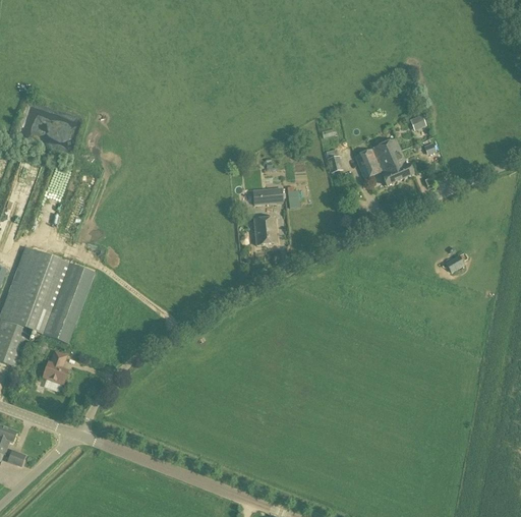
[(27,134),(68,144),(75,117),(34,107),(27,134)]
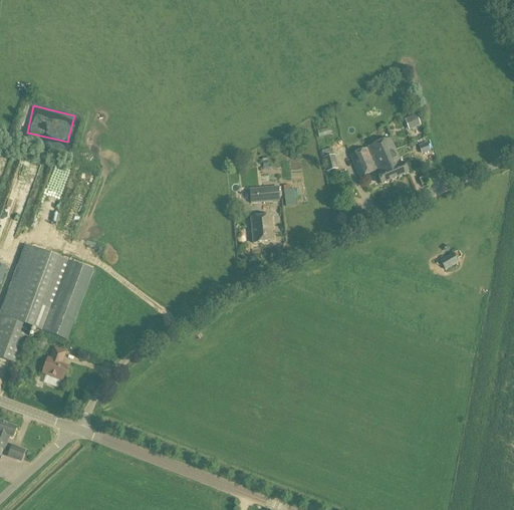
[(416,111),(411,113),(415,124),(421,122),(416,111)]
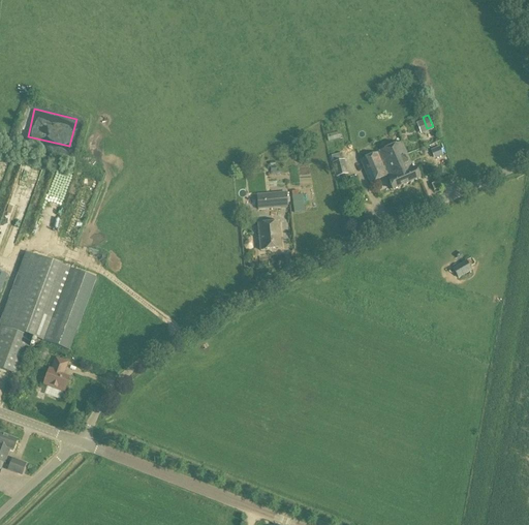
[(382,156),(405,146),(402,139),(379,149),(382,156)]
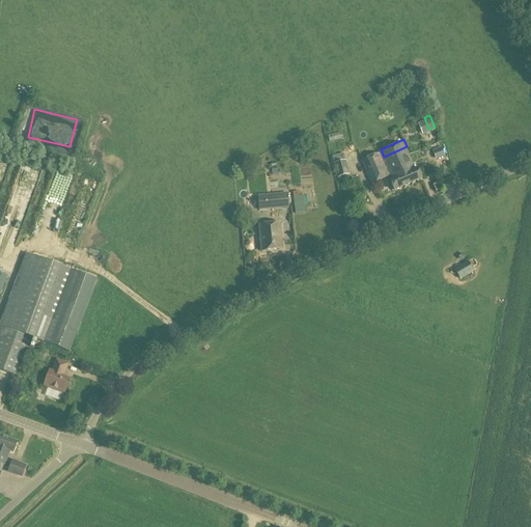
[(435,157),(444,153),(441,145),(431,148),(435,157)]
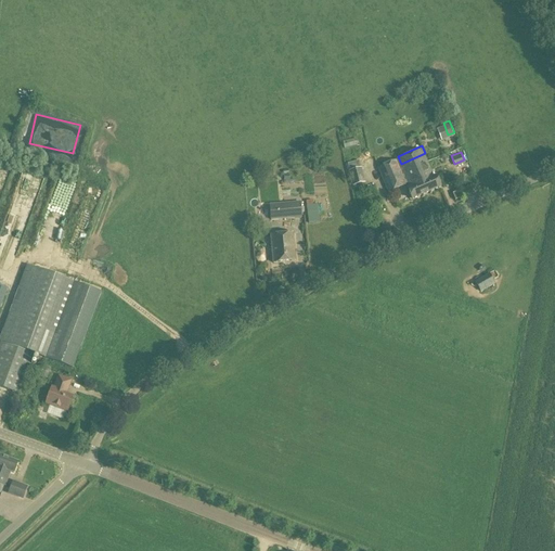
[(409,184),(434,174),(425,153),(401,164),(408,181),(409,184)]
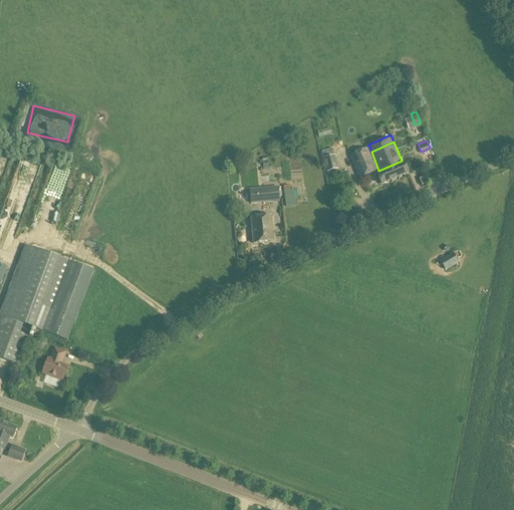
[(377,168),(371,152),(368,145),(350,152),(360,175),(377,168)]
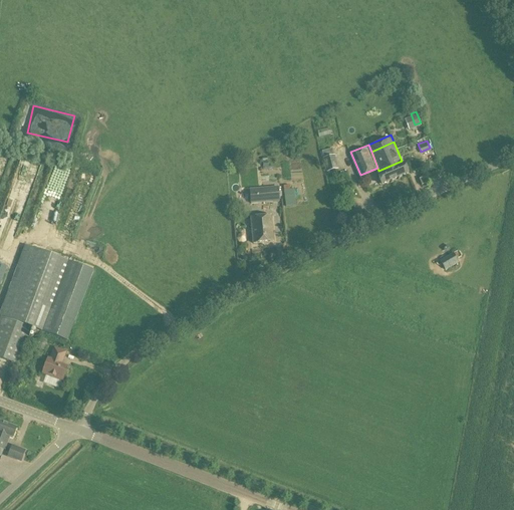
[(334,153),(332,146),(321,149),(323,155),(322,156),(326,169),(338,166),(334,152),(334,153)]
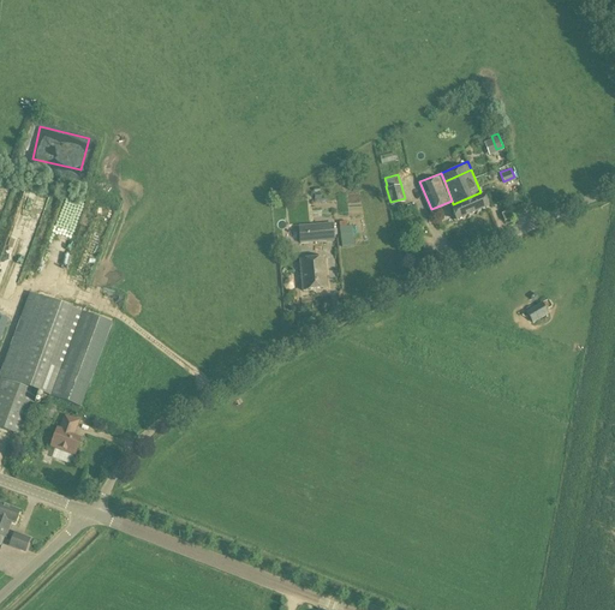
[(483,191),(481,192),(453,204),(452,204),(457,217),(489,204),(483,191)]
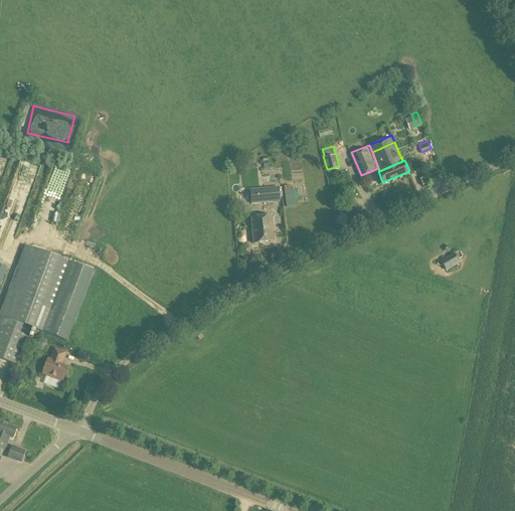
[(71,229),(88,176),(79,173),(63,227),(71,229)]
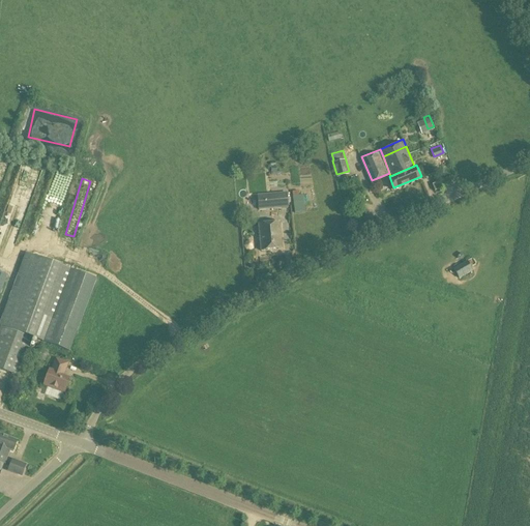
[(287,205),(288,205),(287,190),(265,191),(265,198),(266,207),(275,206),(287,205)]
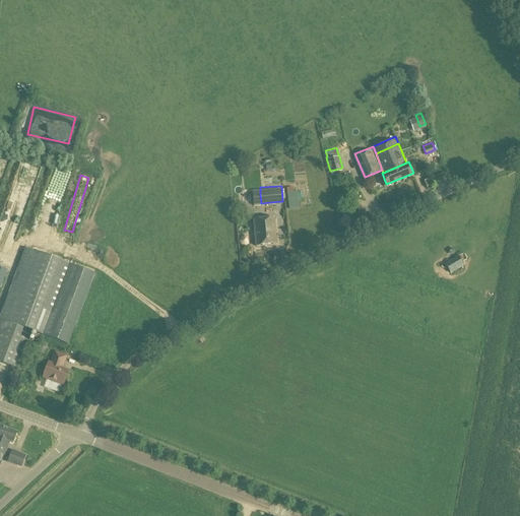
[(258,201),(257,191),(247,192),(248,202),(258,201)]
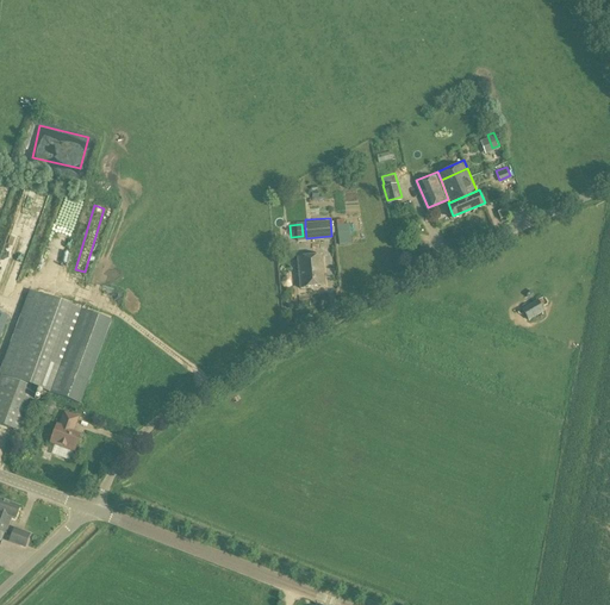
[(302,284),(324,282),(322,253),(299,254),(302,284)]
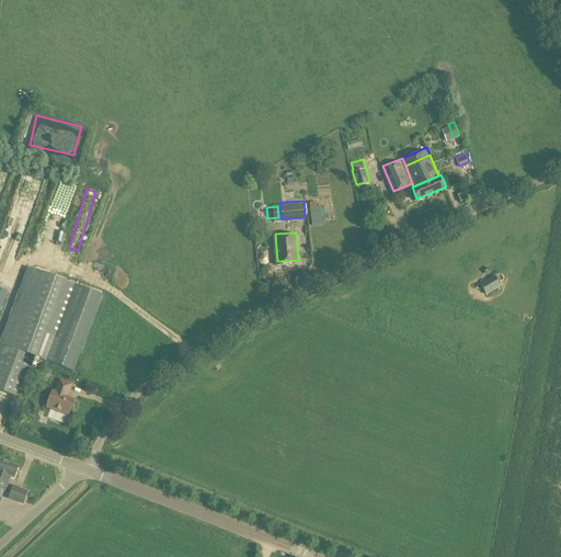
[(73,368),(102,293),(79,284),(29,265),(1,342),(0,344),(0,387),(20,395),(35,354),(52,360),(73,368)]
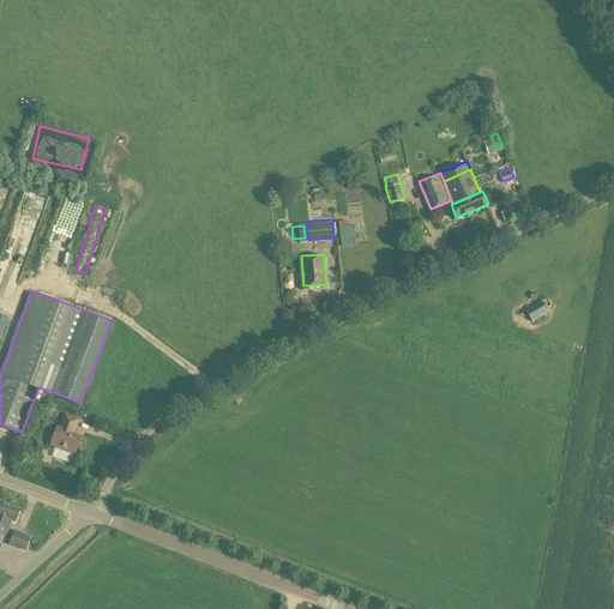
[(326,295),(317,296),(319,306),(329,303),(326,295)]
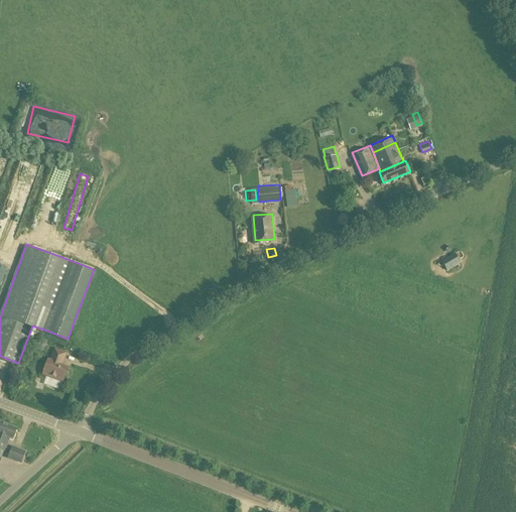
[(446,268),(461,261),(455,251),(441,258),(446,268)]
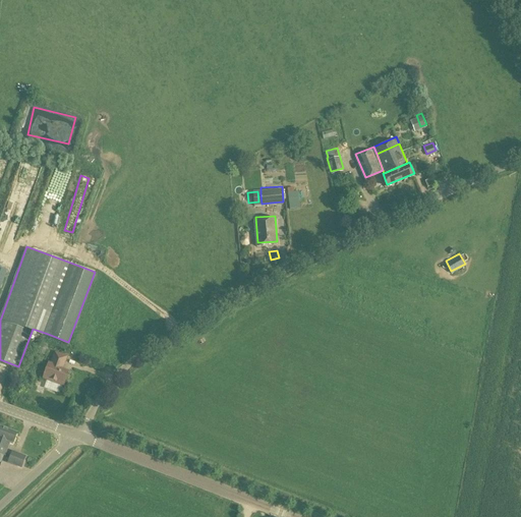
[(48,342),(42,339),(38,350),(44,352),(48,342)]
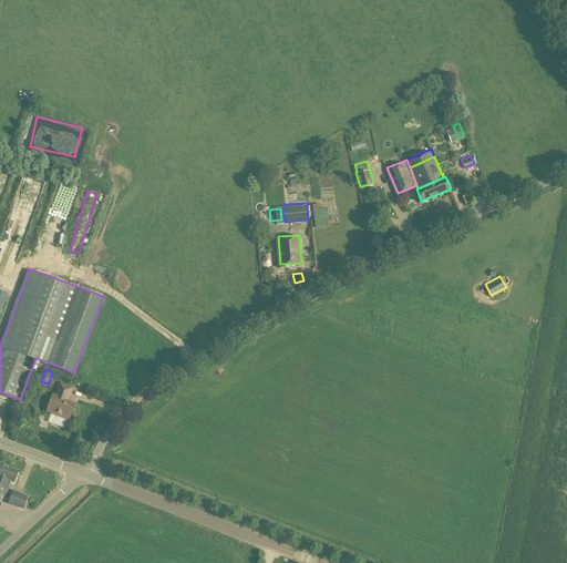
[(68,400),(73,385),(60,380),(55,393),(53,392),(47,409),(69,417),(74,402),(68,400)]
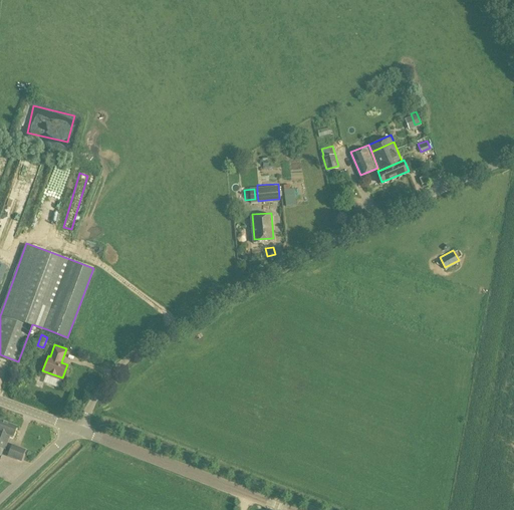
[(13,435),(17,425),(0,418),(0,444),(4,446),(9,433),(13,435)]
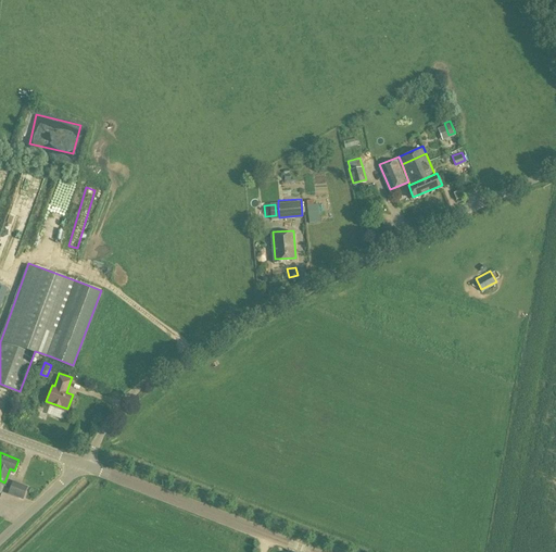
[(23,496),(27,485),(12,479),(9,490),(23,496)]
